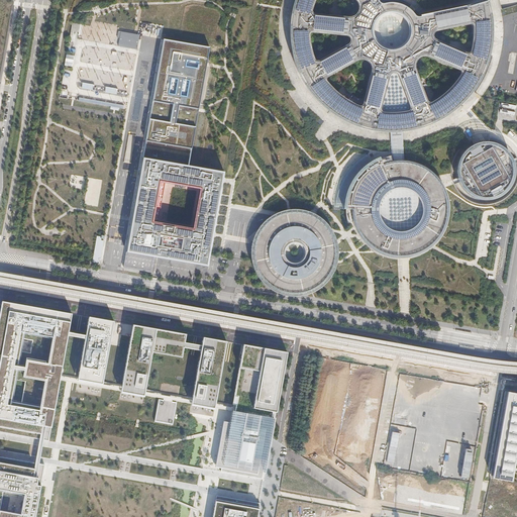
[(297,66),(307,87),(323,105),(341,119),(364,128),(387,132),(391,131),(397,131),(403,131),(411,130),(433,123),(453,111),(471,95),(484,76),(492,54),(494,29),(490,2),(418,17),(413,11),(408,6),(401,3),(393,1),(381,3),(378,0),(295,0),(294,7),(291,19),(292,31),(292,44),(296,64),(297,66)]
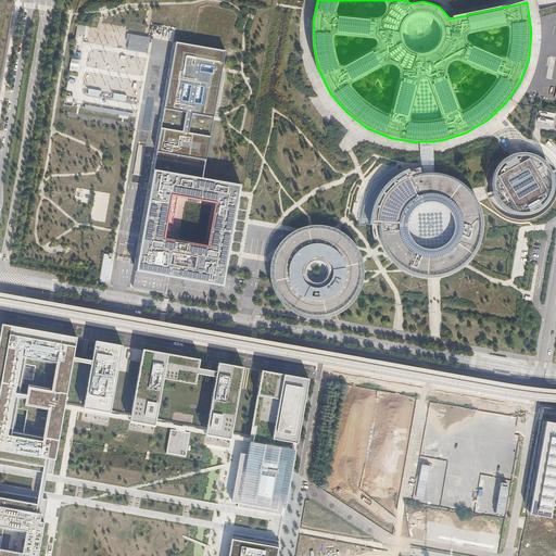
[(86,26),(77,25),(76,34),(85,35),(86,26)]
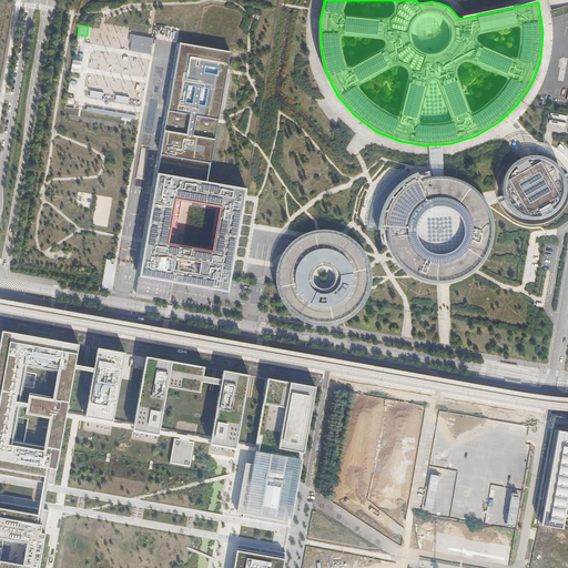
[(148,38),(133,34),(130,51),(145,53),(148,38)]
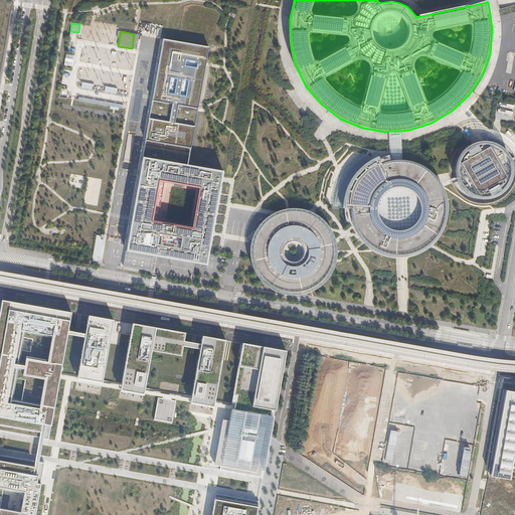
[(154,255),(207,265),(223,172),(188,166),(208,48),(163,40),(124,267),(151,272),(154,255)]
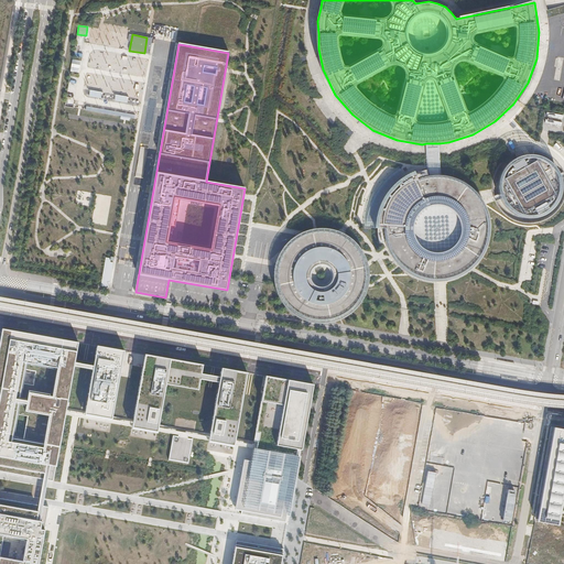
[(137,114),(86,105),(86,108),(136,117),(137,114)]
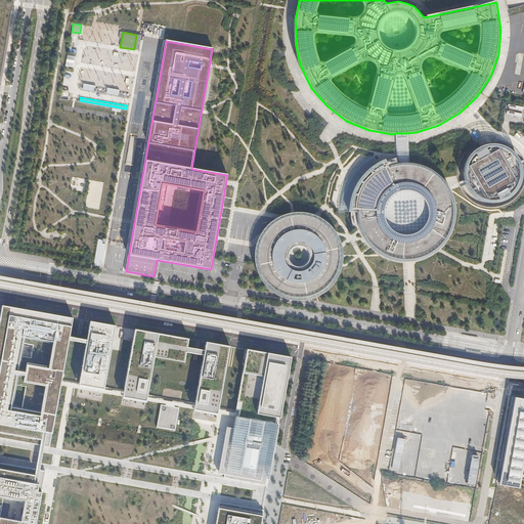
[(402,133),(396,133),(397,156),(397,163),(404,163),(409,163),(409,161),(408,133),(402,133)]
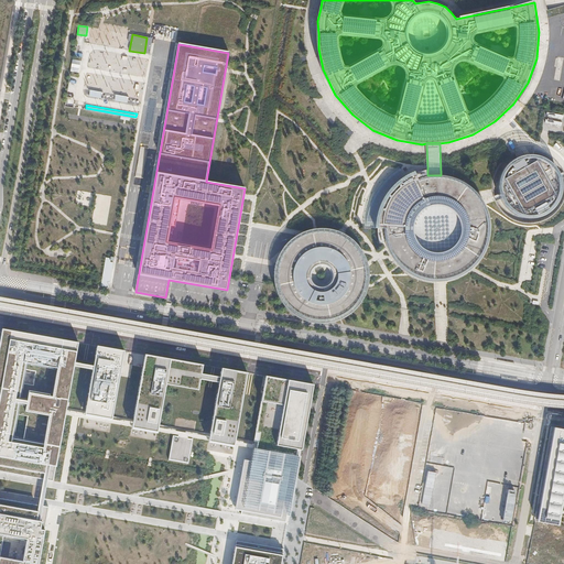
[(543,159),(530,156),(518,160),(508,169),(502,181),(503,194),(510,205),(520,213),(533,215),(546,212),(556,203),(561,191),(561,177),(554,166),(543,159)]
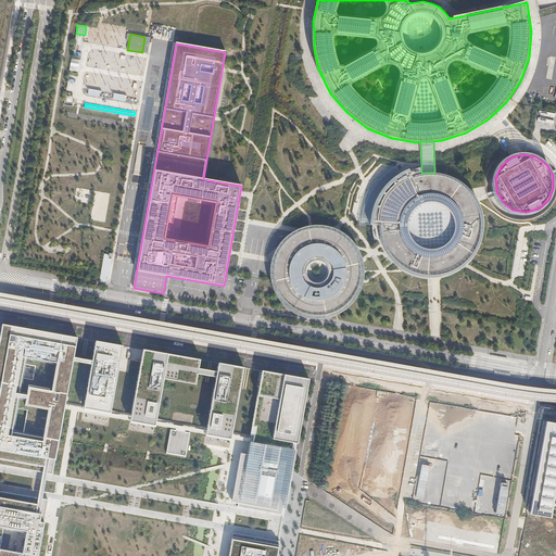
[(449,176),(439,173),(434,173),(429,173),(421,173),(412,177),(409,168),(390,180),(378,197),(374,207),(371,225),(379,226),(381,236),(387,249),(396,263),(411,273),(428,277),(433,277),(445,276),(466,265),(474,256),(481,240),(483,224),(481,213),(478,202),(470,191),(465,185),(457,179),(449,176)]
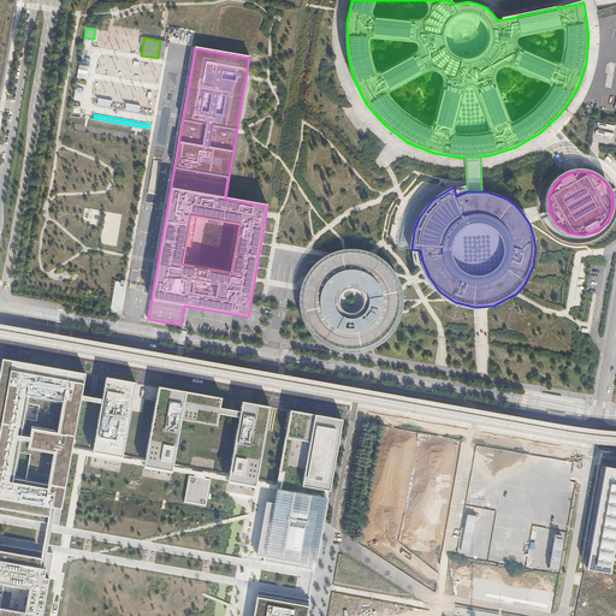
[(401,289),(398,283),(395,273),(383,260),(367,252),(354,249),(341,249),(333,252),(325,255),(312,266),(302,280),(298,297),(301,315),(308,331),(321,343),(337,350),(355,351),(372,347),(386,337),(396,324),(402,307),(401,289)]
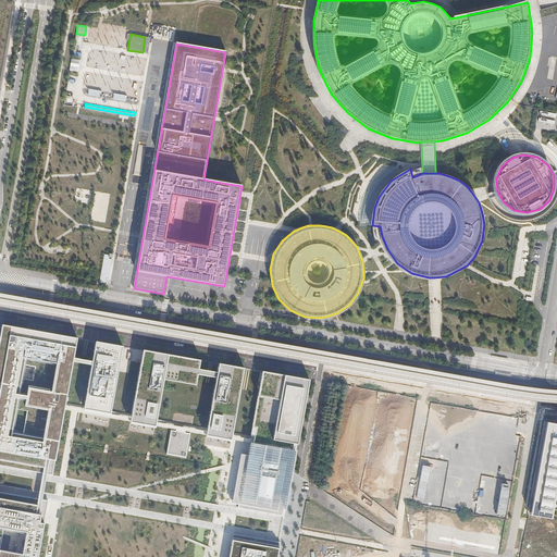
[(109,255),(104,255),(100,283),(108,284),(113,252),(110,251),(109,255)]
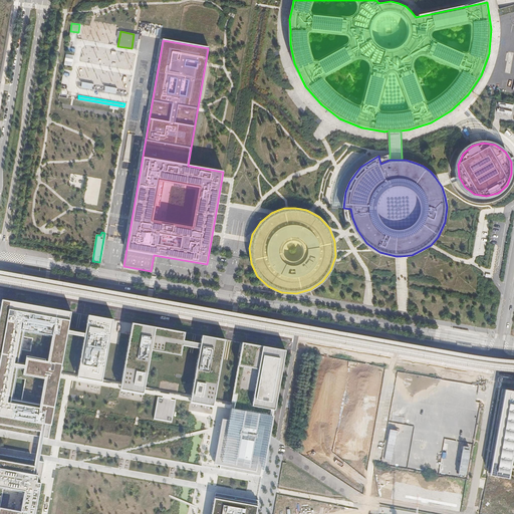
[(0,310),(0,430),(16,433),(39,437),(43,438),(48,439),(59,378),(60,375),(67,334),(68,330),(71,312),(2,299),(0,310)]
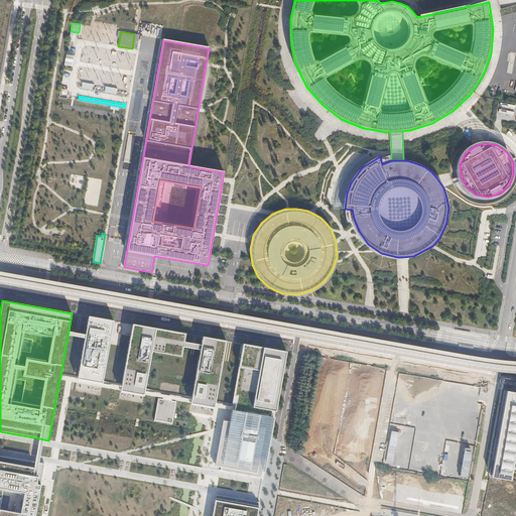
[(114,320),(89,316),(85,336),(85,339),(77,380),(102,384),(114,320)]
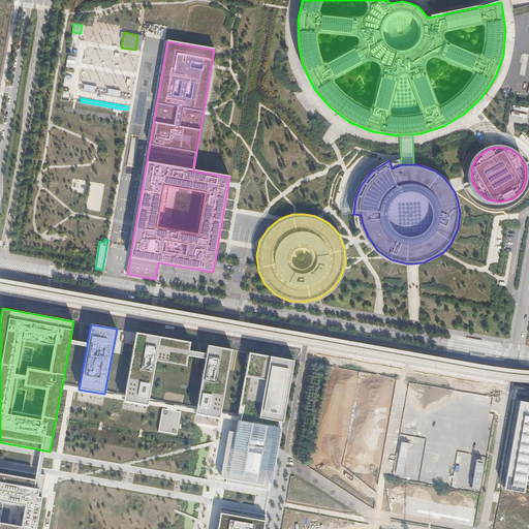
[(124,398),(124,401),(149,405),(150,402),(156,365),(158,365),(187,370),(190,355),(191,351),(192,342),(136,333),(124,398)]
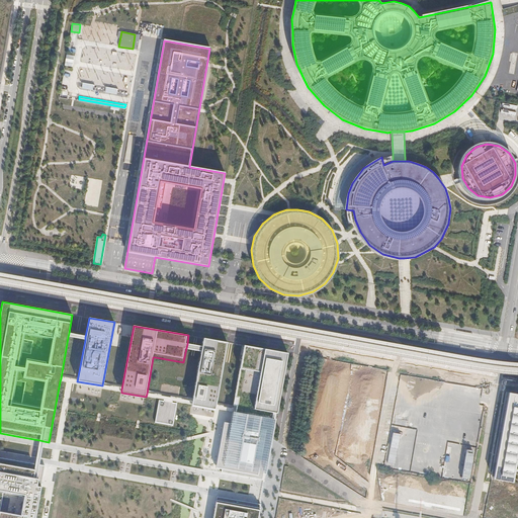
[(227,342),(203,338),(202,346),(201,351),(192,402),(191,405),(214,409),(216,406),(227,342)]
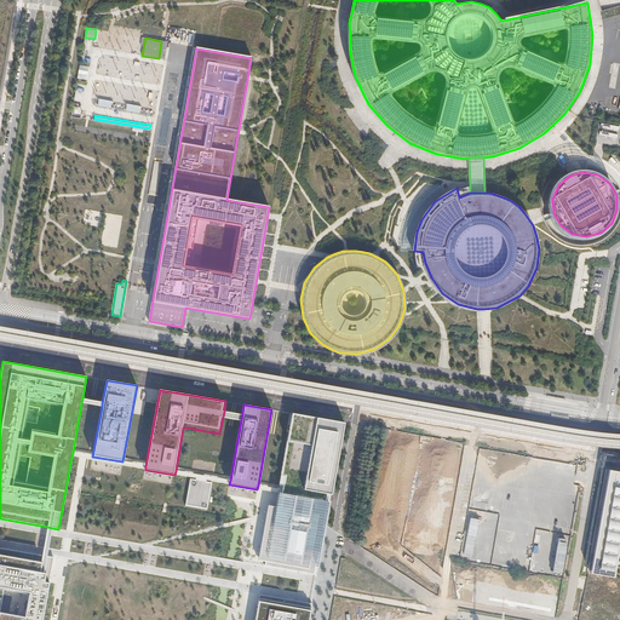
[(344,423),(292,413),(279,489),(282,491),(281,494),(326,501),(327,498),(331,498),(344,423)]
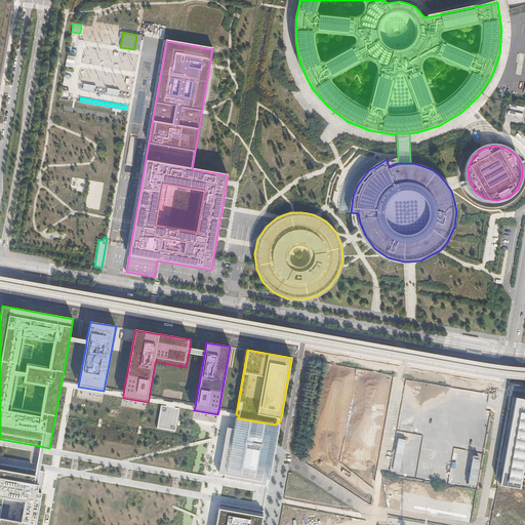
[(62,384),(61,387),(78,390),(123,398),(123,395),(104,391),(78,387),(62,384)]
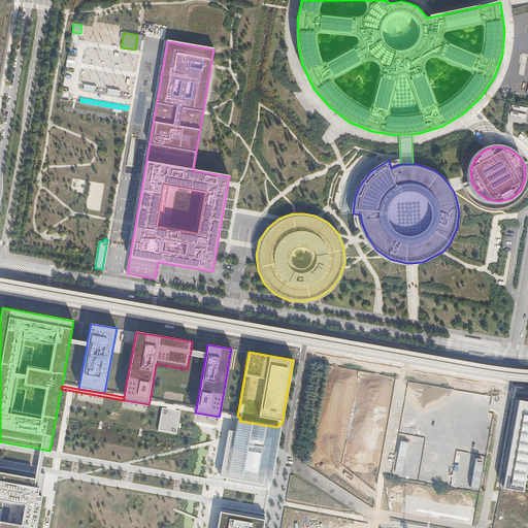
[(527,401),(516,399),(500,488),(523,492),(524,482),(525,476),(527,461),(527,401)]
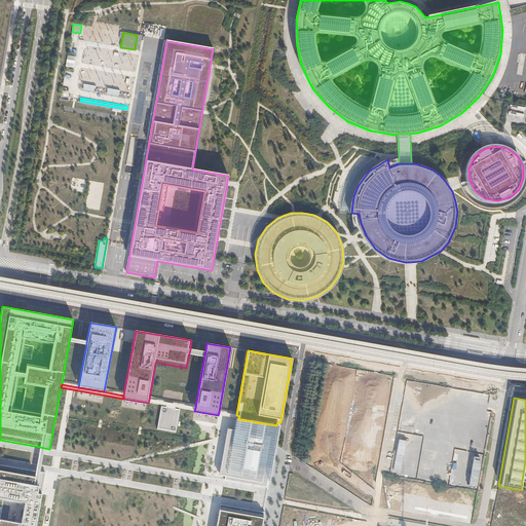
[(149,400),(148,403),(165,406),(164,411),(174,412),(175,408),(194,411),(195,408),(149,400)]
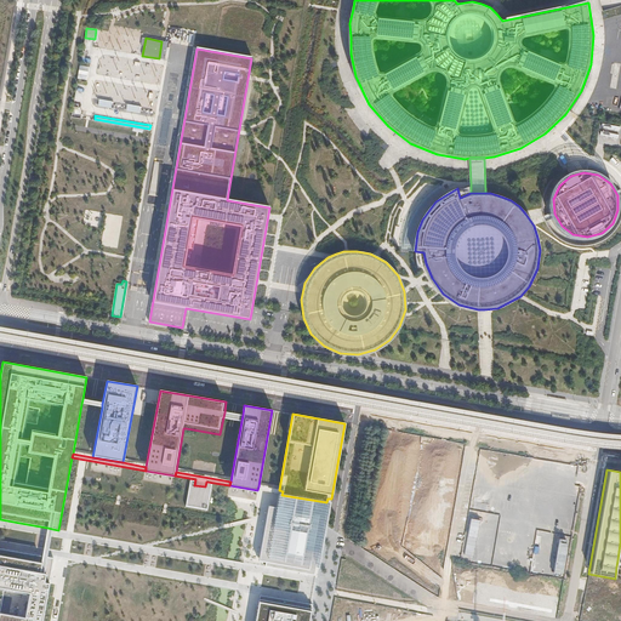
[(194,485),(191,484),(186,511),(206,516),(211,488),(205,486),(194,485)]
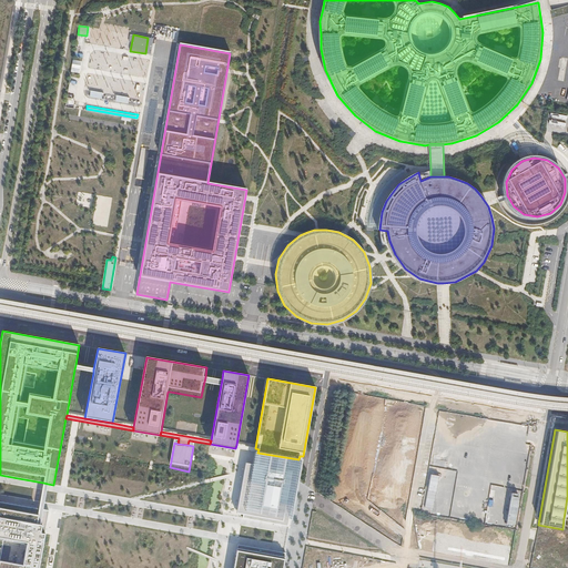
[(254,452),(252,468),(245,467),(236,517),(242,518),(241,523),(288,529),(292,509),(301,464),(298,463),(298,459),(257,453),(254,452)]
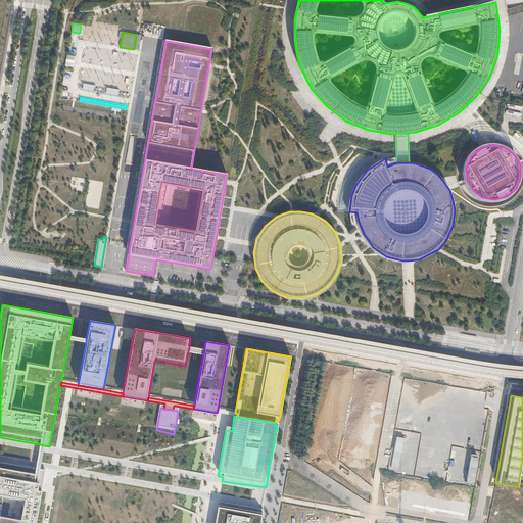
[(35,522),(45,470),(40,469),(36,468),(0,462),(0,522),(35,522)]
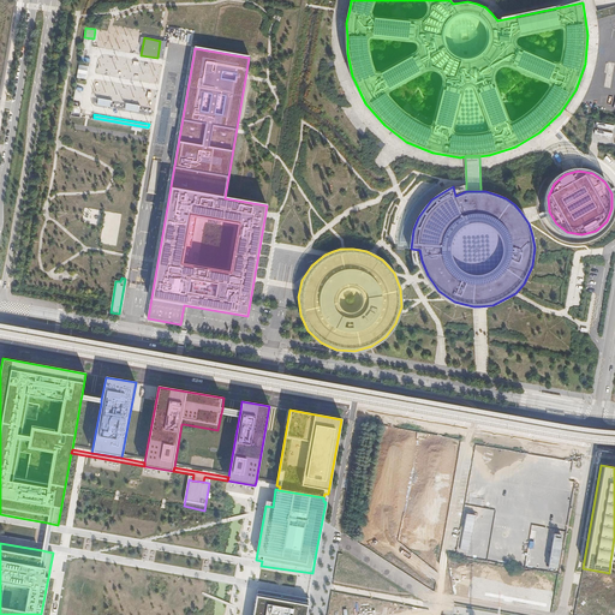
[(396,545),(395,555),(415,556),(416,547),(396,545)]
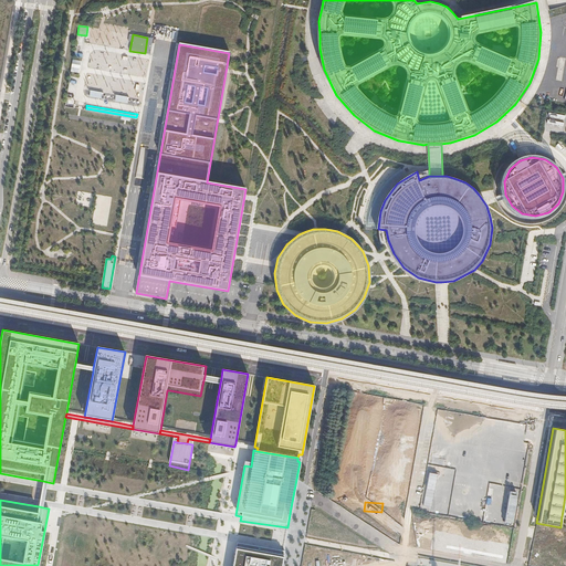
[(430,504),(429,513),(470,520),(471,511),(430,504)]
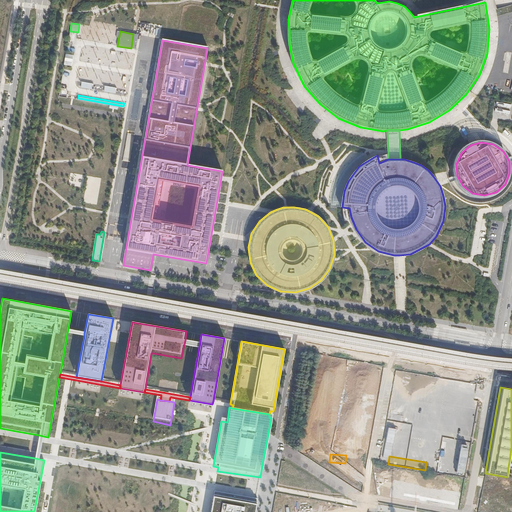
[(360,467),(369,469),(371,462),(361,460),(360,467)]
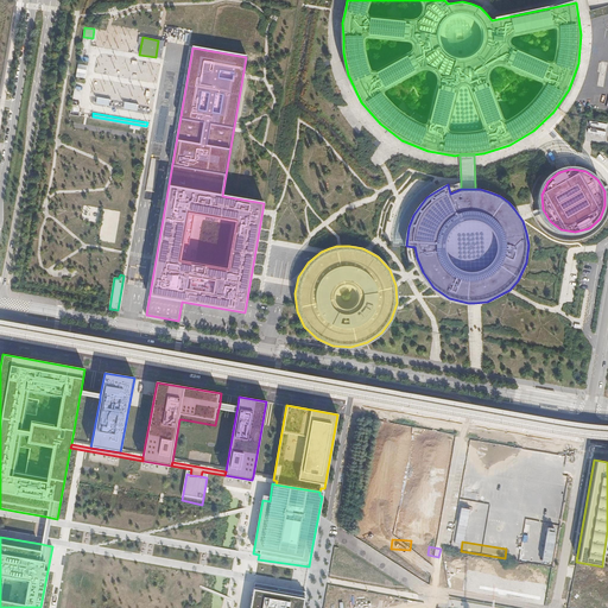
[(373,582),(375,564),(337,557),(334,575),(373,582)]
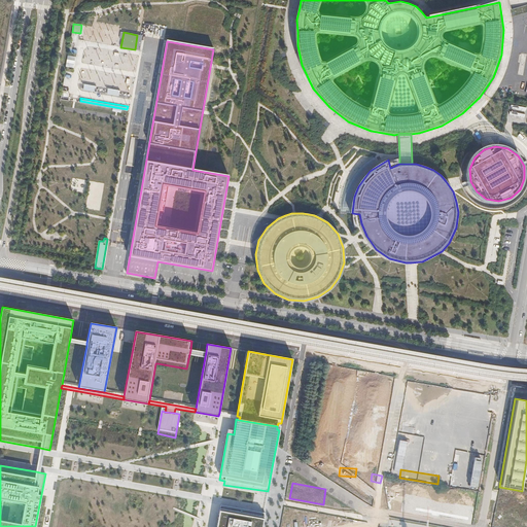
[(319,525),(322,508),(289,503),(286,519),(319,525)]
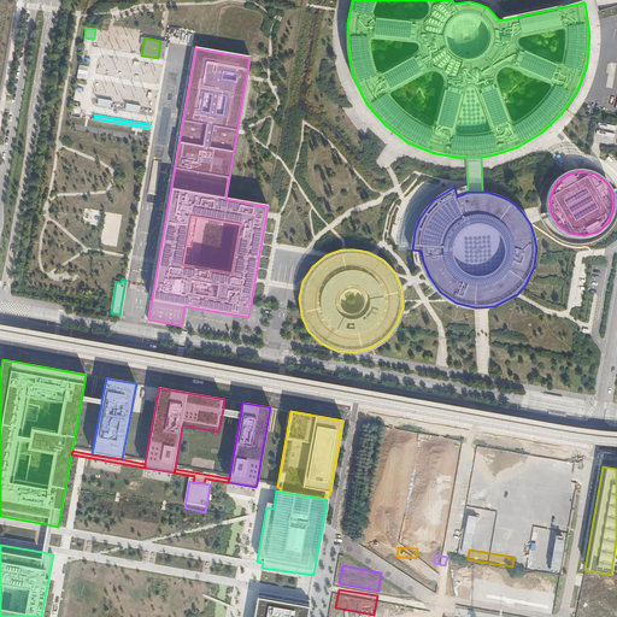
[(307,616),(310,604),(257,595),(252,616),(307,616)]
